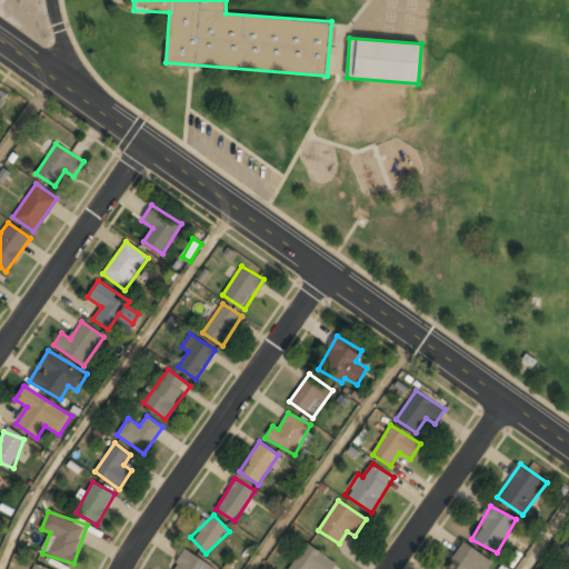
[(332,568),(337,563),(308,542),(288,568),(332,568)]
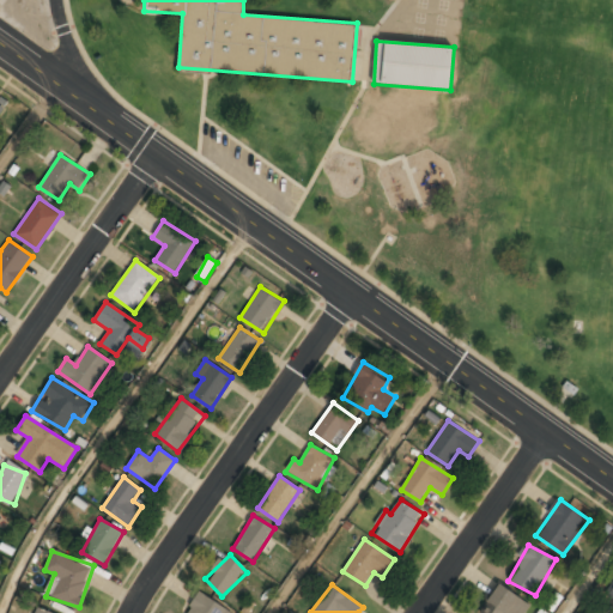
[(525,612),(529,608),(505,584),(480,610),(483,612),(525,612)]
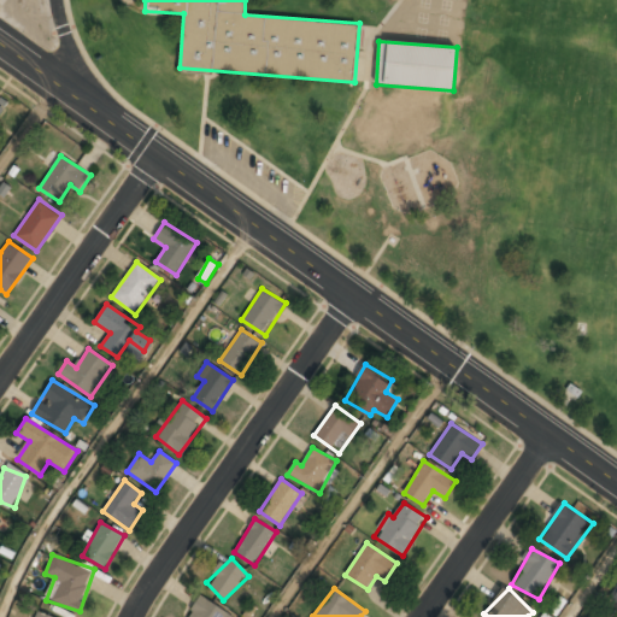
[(188,616),(230,616),(233,613),(200,597),(188,616)]
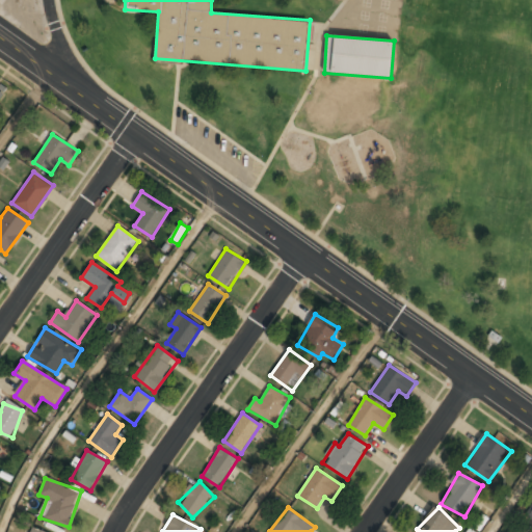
All buildings are outlined.
